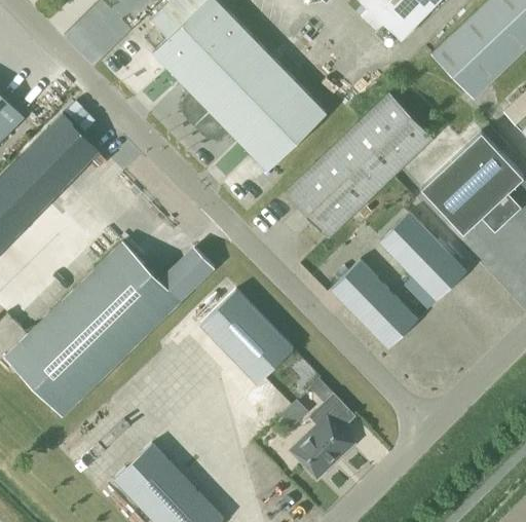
[(327,115),(214,0),(172,0),(150,23),(155,29),(144,40),(155,51),(152,54),(191,95),(187,99),(186,101),(185,103),(184,106),(184,110),(184,113),(185,116),(187,119),(204,137),(208,139),(210,140),(212,140),(215,141),(218,140),(220,140),(222,139),(224,137),(228,133),(267,173),(327,115)]
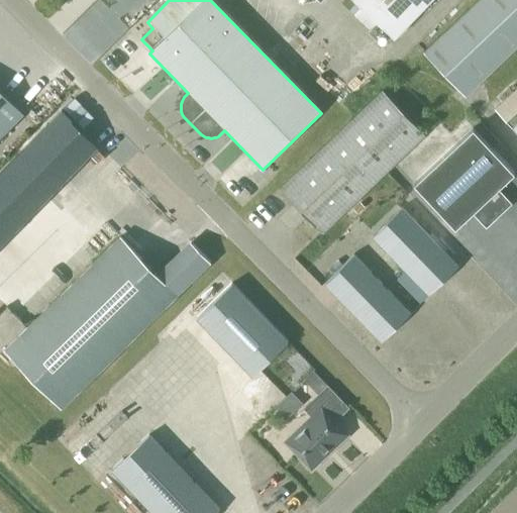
[(318,0),(320,2),(321,0),(350,0),(379,27),(394,41),(433,0),(318,0)]
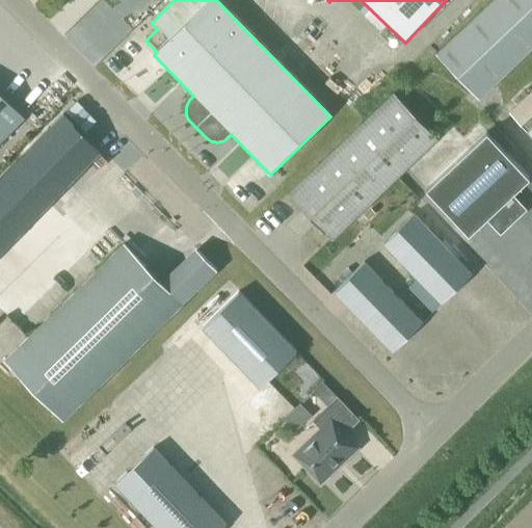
[(479,102),(531,51),(531,0),(495,0),(435,57),(479,102)]
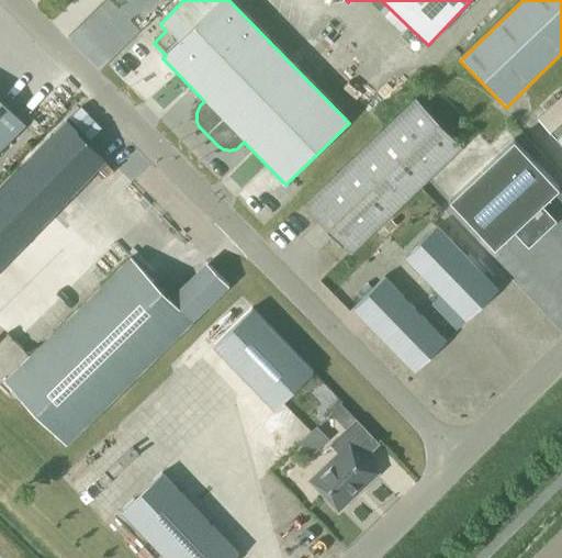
[(0,153),(26,126),(0,101),(0,153)]
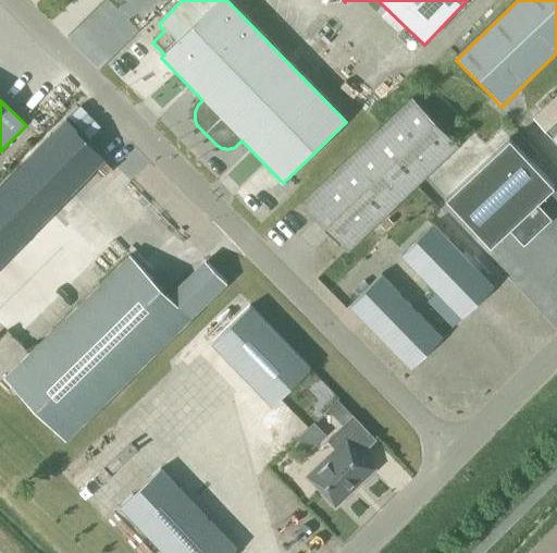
[(459,148),(417,105),(413,100),(302,207),(346,254),(459,148)]
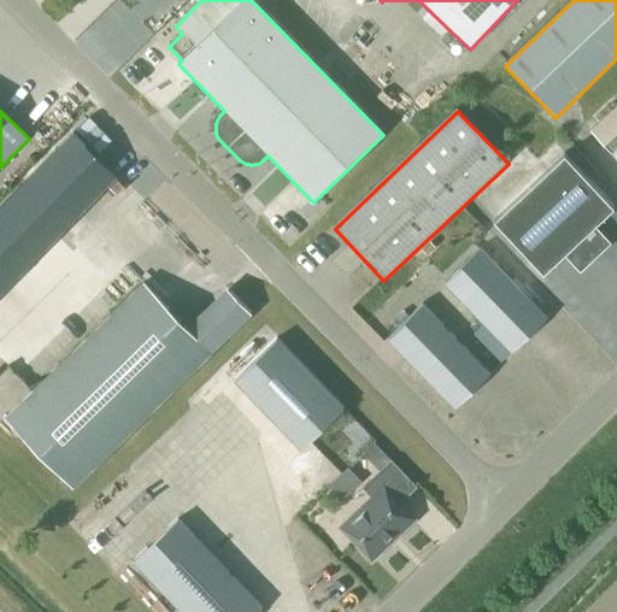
[(616,111),(592,135),(616,162),(616,111)]
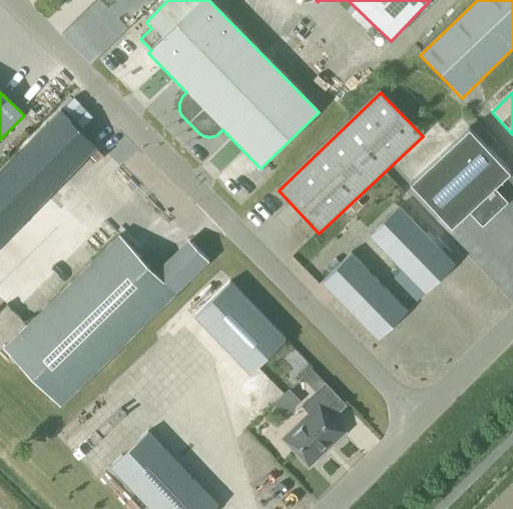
[(452,229),(468,214),(482,229),(508,205),(494,190),(510,174),(469,130),(411,185),(452,229)]
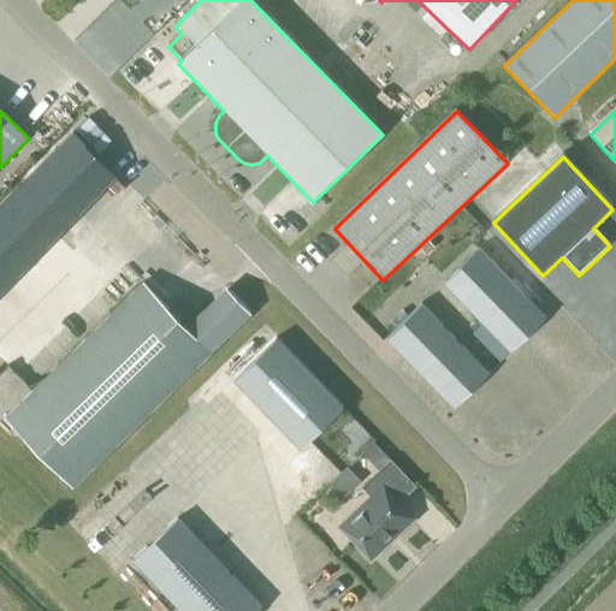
[(0,296),(64,232),(21,190),(0,209),(0,296)]
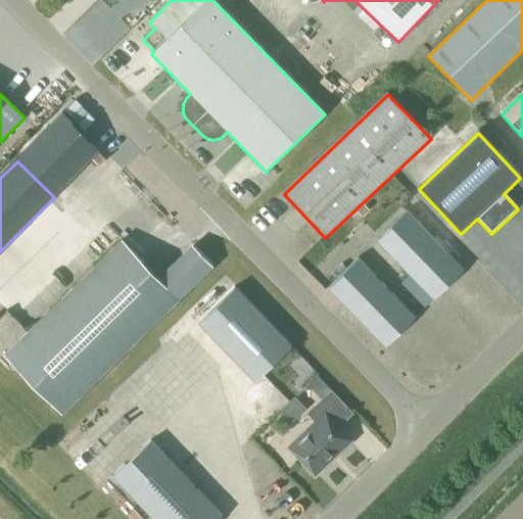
[(377,242),(434,301),(464,273),(407,214),(377,242)]
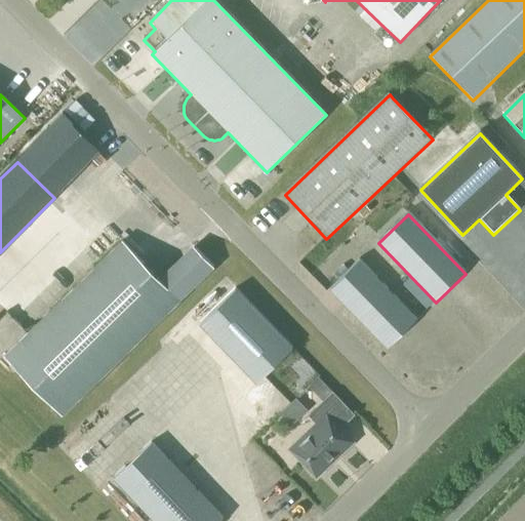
[(170,291),(163,284),(123,243),(29,335),(8,315),(0,322),(0,362),(10,373),(19,373),(64,418),(182,303),(170,291)]
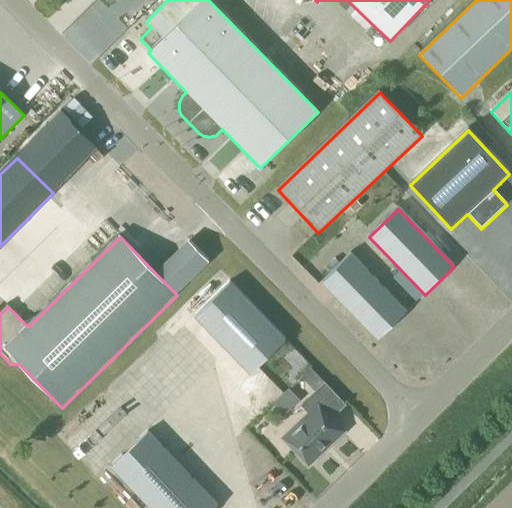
[(407,313),(383,288),(351,255),(322,284),(378,341),(407,313)]
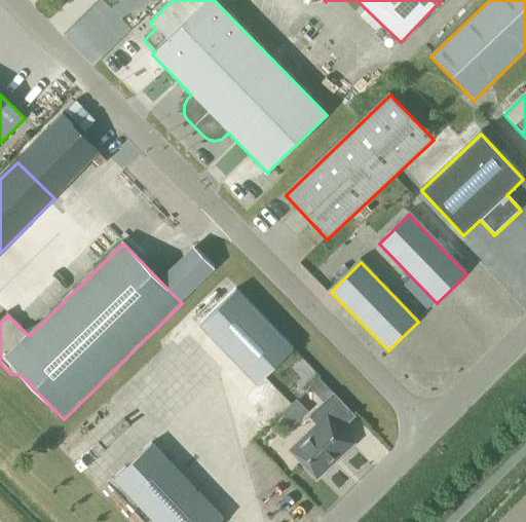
[(199,327),(257,386),(294,351),(235,292),(199,327)]
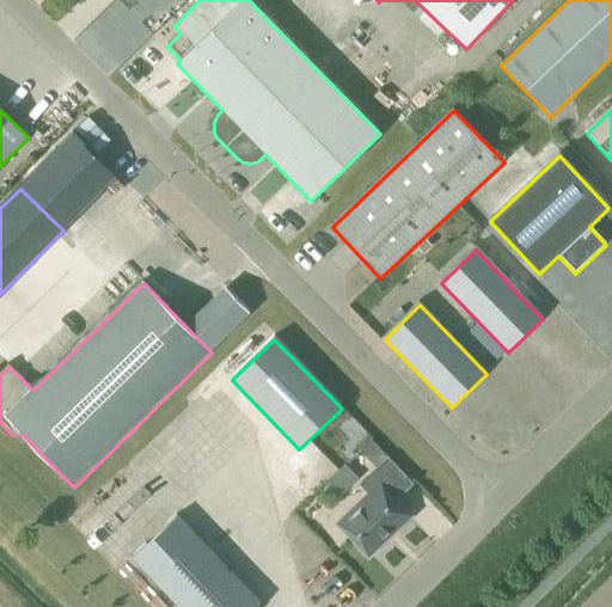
[(360,453),(375,470),(387,459),(371,442),(360,453)]
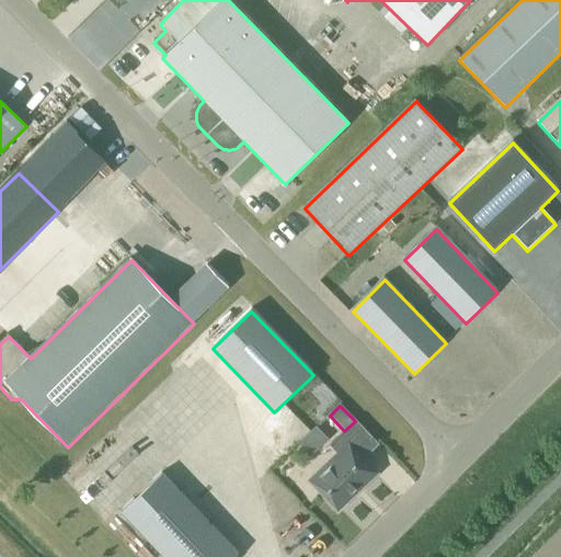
[(361,489),(375,476),(362,462),(378,446),(356,424),(332,447),(341,456),(312,484),(339,510),(353,497),(356,497),(361,492),(361,489)]
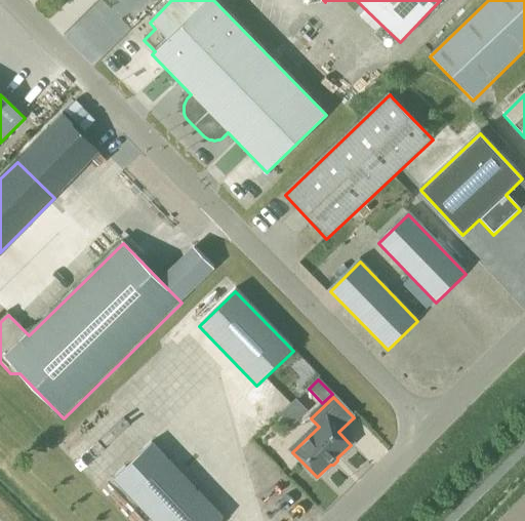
[(115,480),(153,520),(223,520),(152,445),(115,480)]
